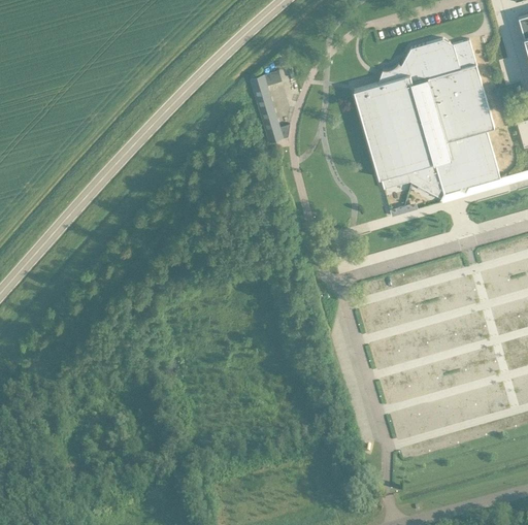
[(527,13),(517,18),(527,56),(527,13)]
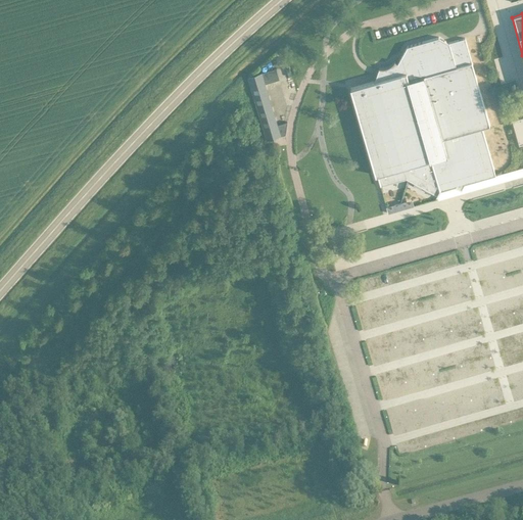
[(374,177),(376,177),(379,188),(405,181),(435,197),(435,198),(438,193),(455,189),(460,191),(461,191),(460,190),(463,186),(494,177),(480,130),(488,128),(463,40),(447,45),(437,39),(406,48),(396,65),(393,63),(391,64),(390,66),(388,67),(387,68),(385,68),(383,69),(381,69),(379,69),(377,69),(378,71),(374,83),(349,90),(374,177)]
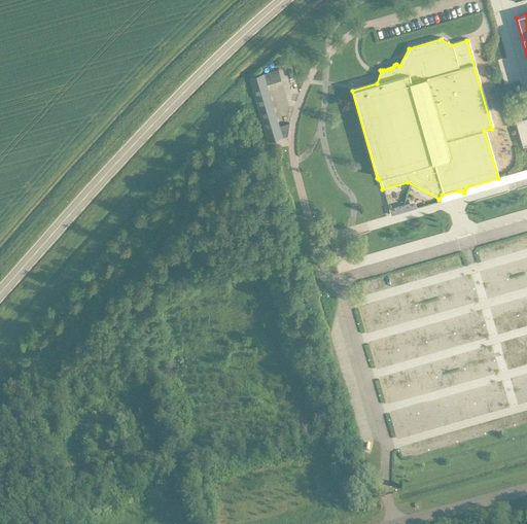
[(264,74),(248,79),(267,143),(268,143),(286,137),(287,125),(278,128),(266,85),(280,81),(277,71),(264,74)]
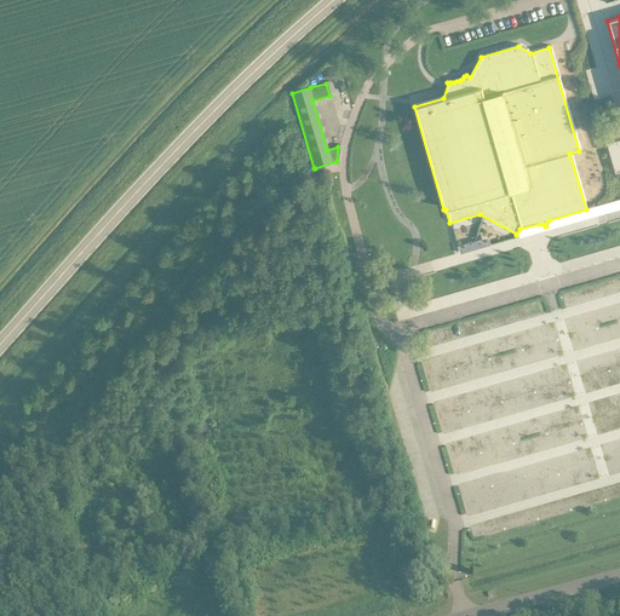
[(480,240),(471,242),(474,251),(482,248),(480,240)]
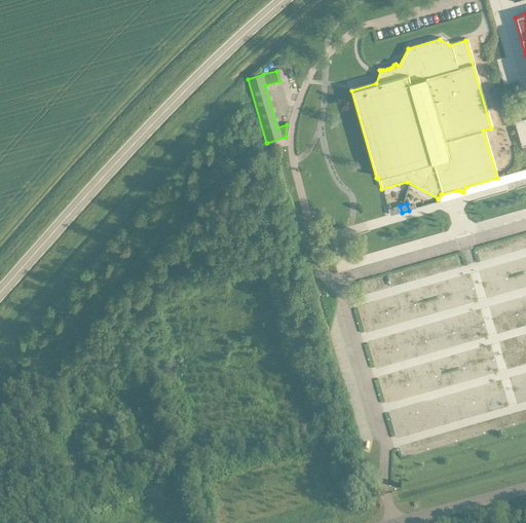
[(392,208),(395,215),(402,213),(400,206),(392,208)]
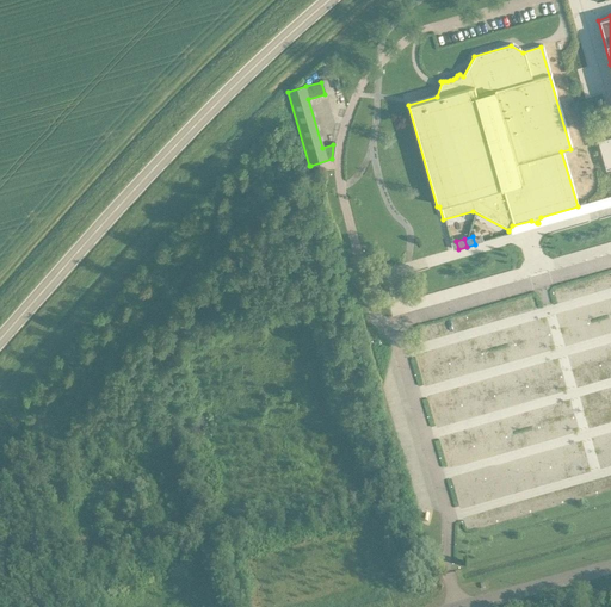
[(514,385),(520,378),(516,375),(508,381),(514,385)]
